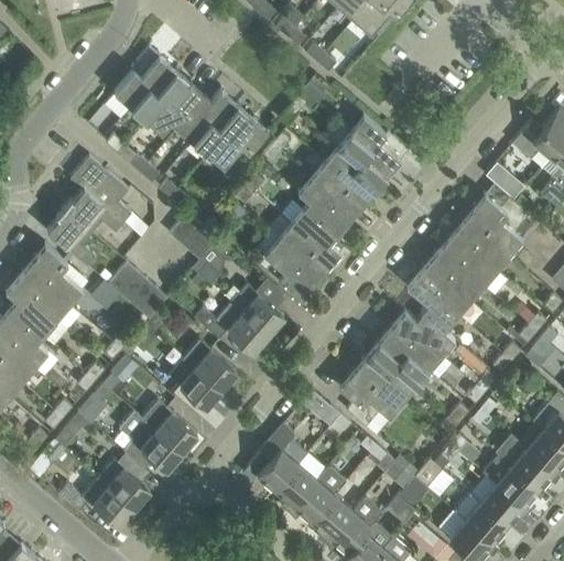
[(257,10),(264,1),(262,0),(246,0),(246,1),(257,10)]
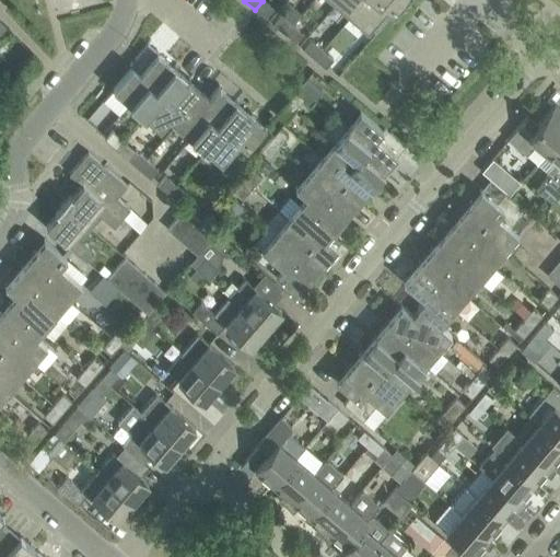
[(381,0),(341,0),(338,6),(353,18),(368,0),(373,0),(378,3),(381,0)]
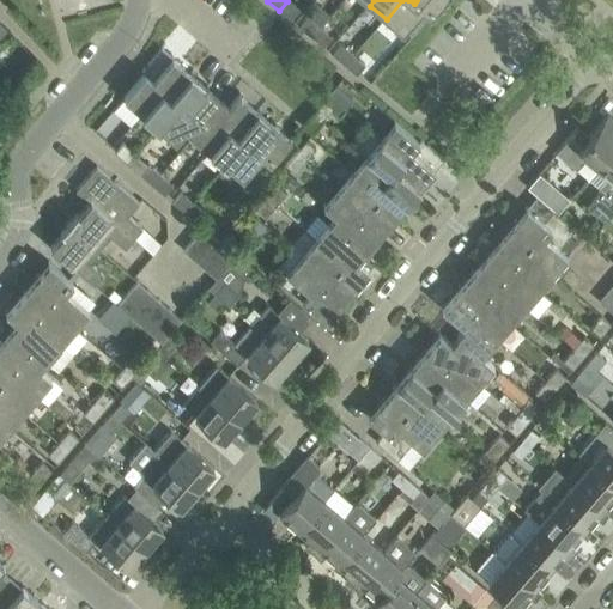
[(423,11),(431,18),(445,0),(417,0),(414,4),(408,0),(402,0),(387,19),(404,34),(423,11)]
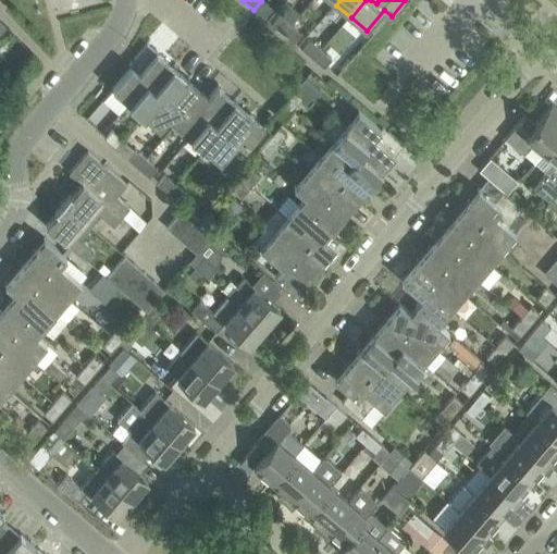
[(264,20),(267,17),(272,11),(261,1),(254,10),(264,20)]
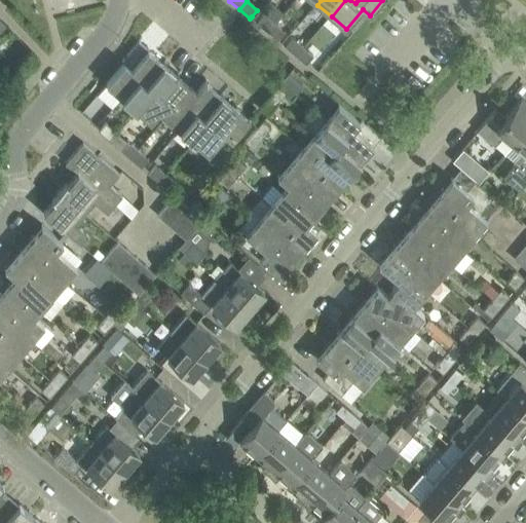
[(267,33),(275,25),(264,16),(257,25),(267,33)]
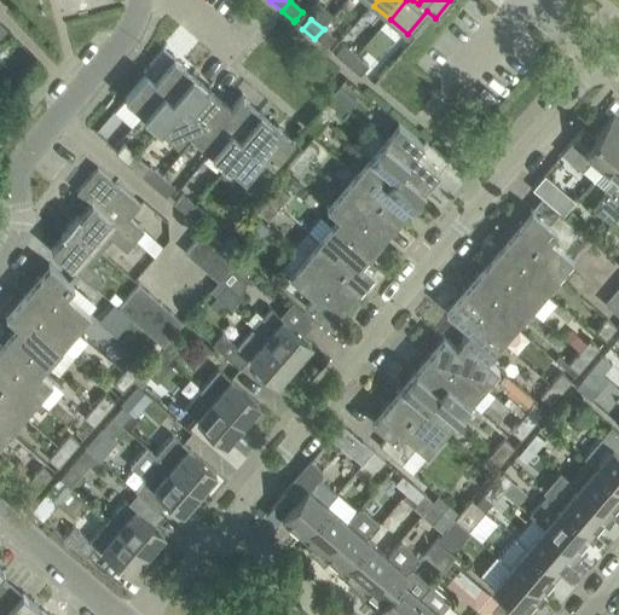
[(328,50),(330,47),(336,40),(324,29),(314,39),(328,50)]
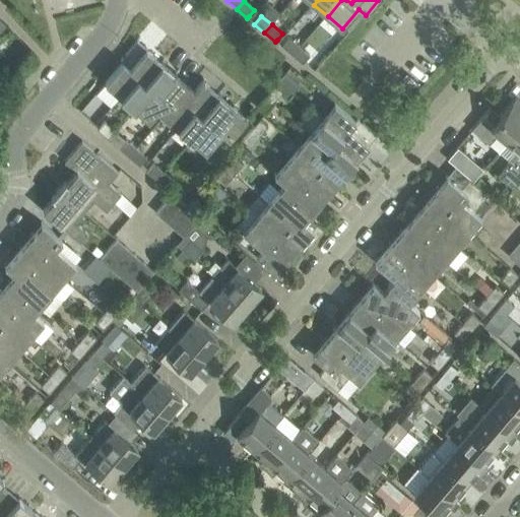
[(293,57),(300,49),(289,40),(282,48),(293,57)]
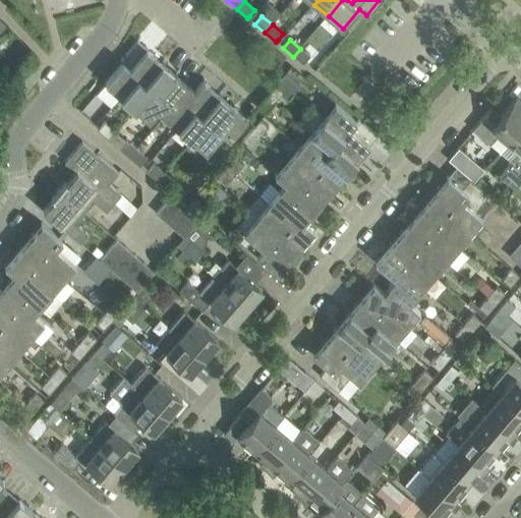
[(145,84),(162,63),(137,43),(121,62),(123,64),(106,85),(120,98),(137,78),(145,84)]
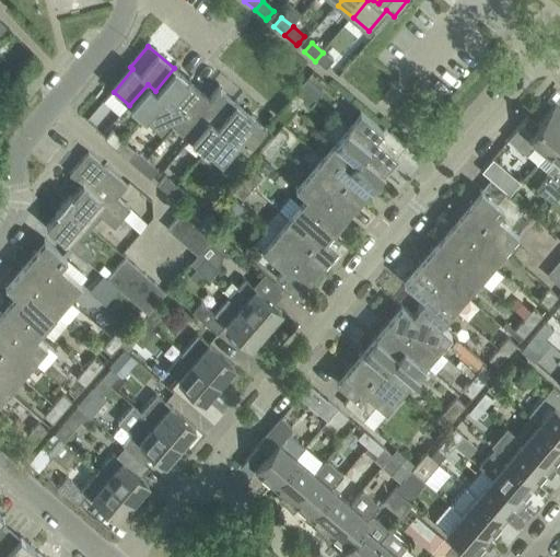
[(326,70),(327,69),(334,61),(323,53),(315,61),(326,70)]
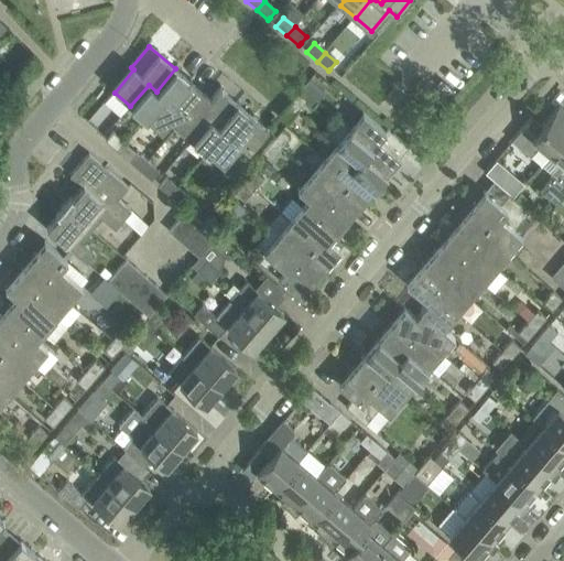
[(171,104),(191,82),(175,68),(156,92),(149,85),(130,106),(145,119),(164,97),(171,104)]
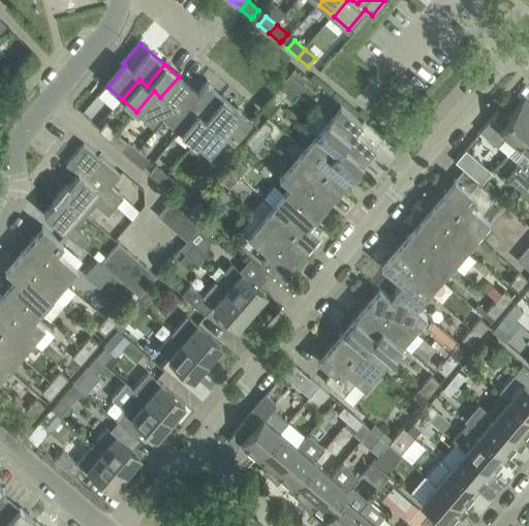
[(166,120),(192,89),(179,76),(160,97),(154,91),(136,112),(151,124),(160,114),(166,120)]
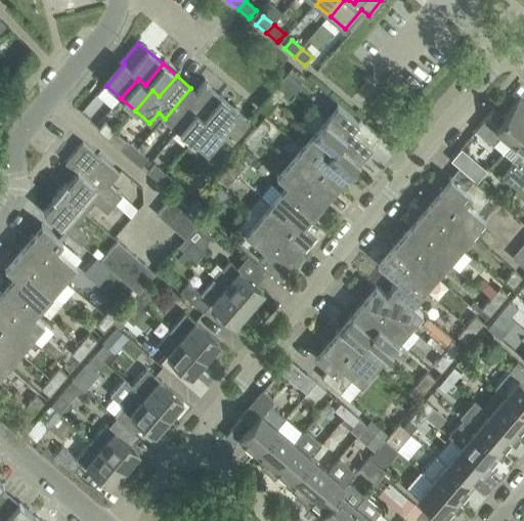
[(295,96),(301,89),(287,77),(280,84),(295,96)]
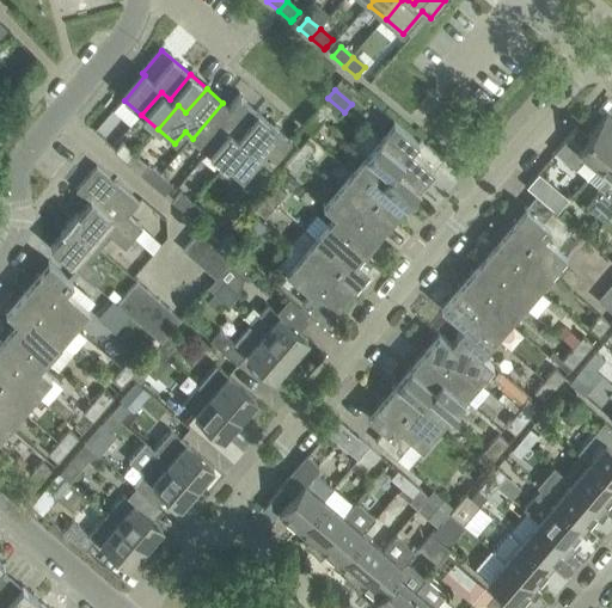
[(237,136),(257,112),(240,97),(231,109),(222,103),(193,139),(209,152),(228,129),(237,136)]
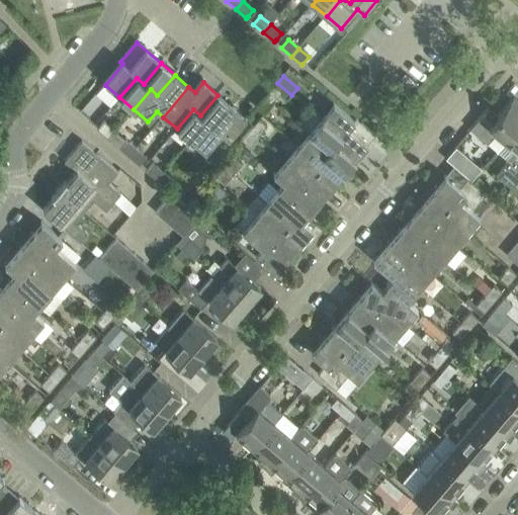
[(285,103),(291,95),(277,83),(270,90),(285,103)]
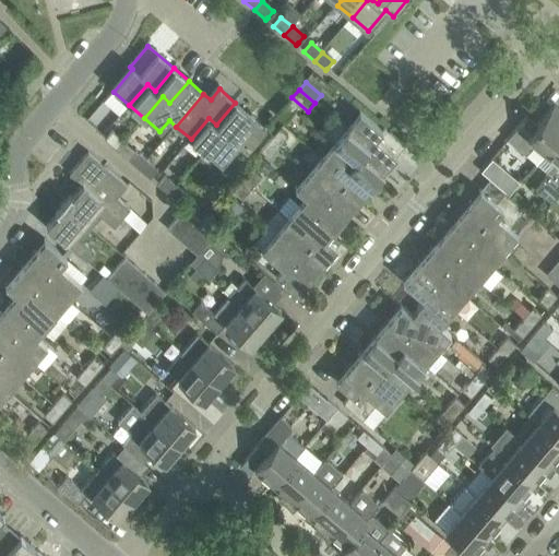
[(232,137),(250,115),(235,103),(216,125),(209,118),(191,139),(205,152),(224,130),(232,137)]
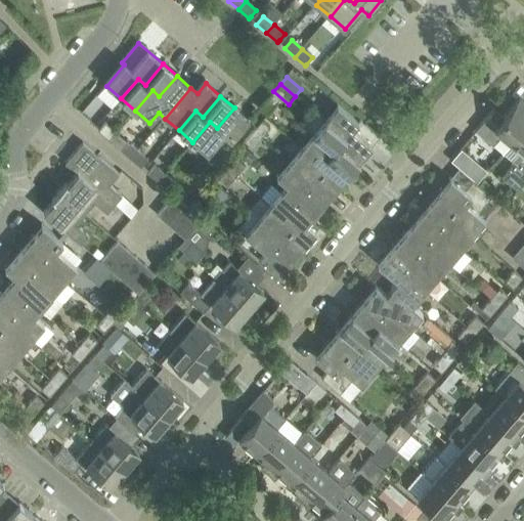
[(268,116),(276,105),(268,98),(260,109),(268,116)]
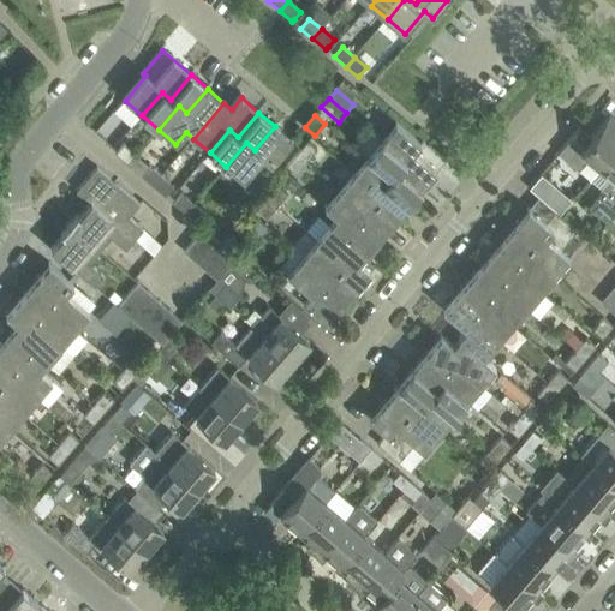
[(590,183),(601,171),(614,153),(614,123),(609,118),(590,141),(579,131),(557,156),(590,183)]
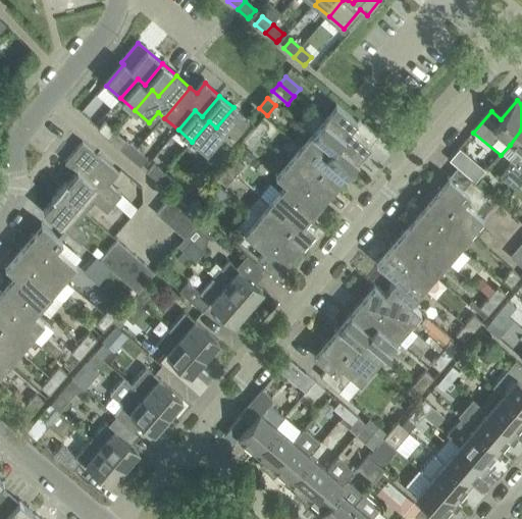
[(337,145),(358,162),(378,138),(359,120),(357,123),(336,106),(323,120),(344,138),(337,145)]
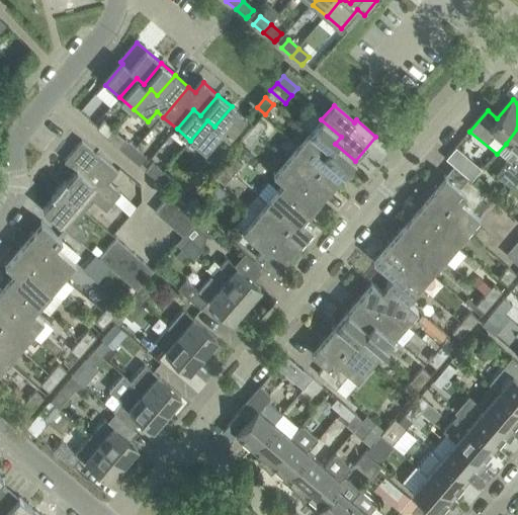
[(207,120),(190,141),(205,153),(222,134),(229,140),(246,119),(232,106),(214,126),(207,120)]
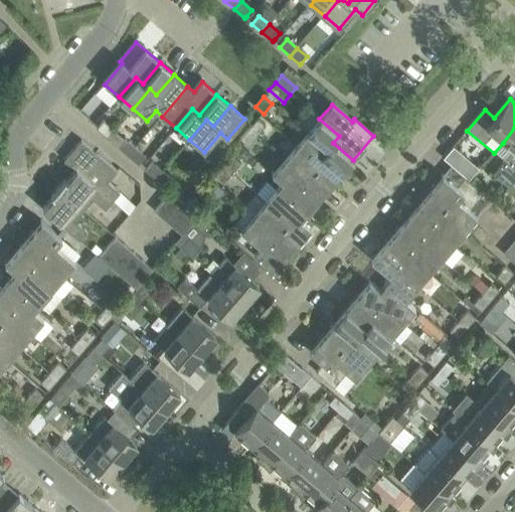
[(339,136),(319,119),(311,113),(300,127),(307,133),(327,150),(321,157),(341,174),(353,160),(333,143),(339,136)]
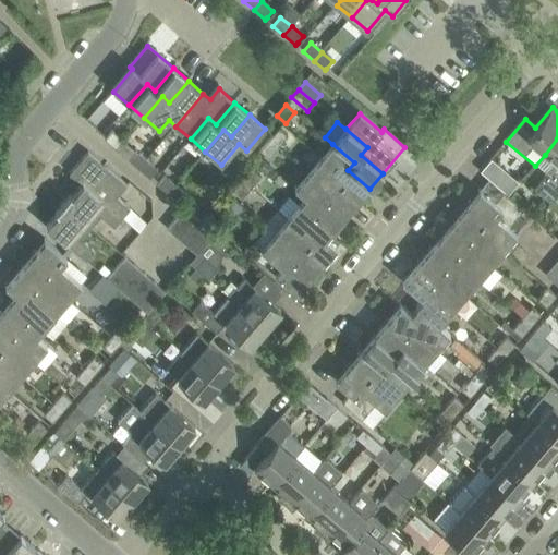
[(278,149),(288,139),(279,131),(269,142),(278,149)]
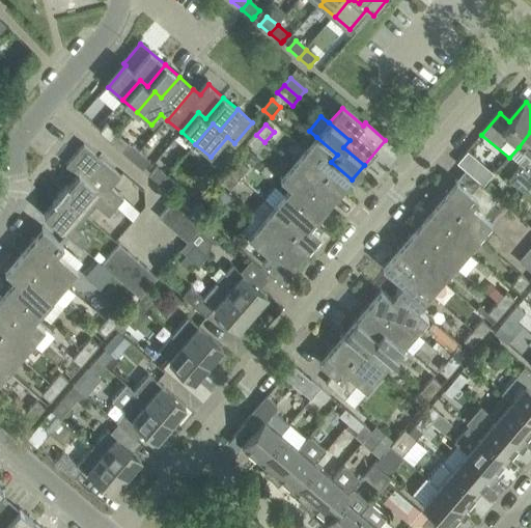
[(110,144),(112,142),(117,135),(107,127),(100,135),(110,144)]
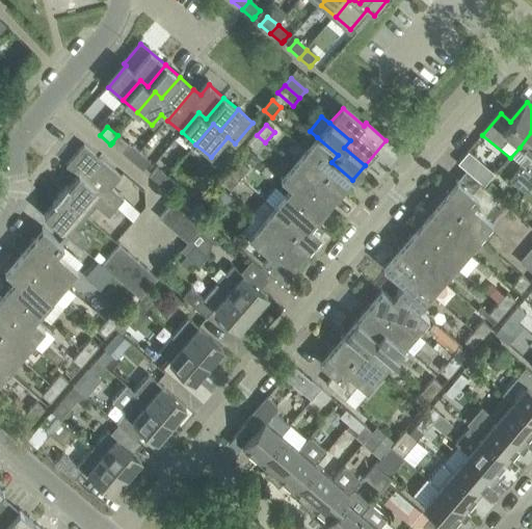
[(531,132),(520,148),(510,158),(522,167),(510,181),(526,194),(531,186),(531,132)]
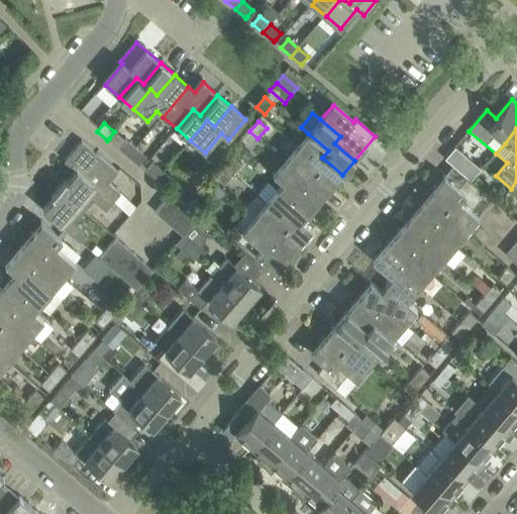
[(248,148),(257,138),(249,131),(240,141),(248,148)]
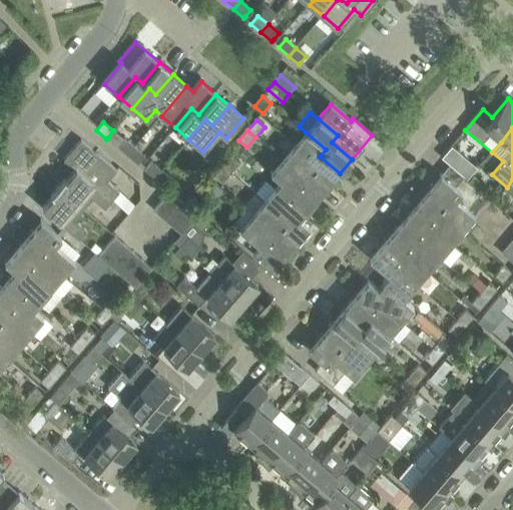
[(149,131),(140,141),(147,146),(155,137),(149,131)]
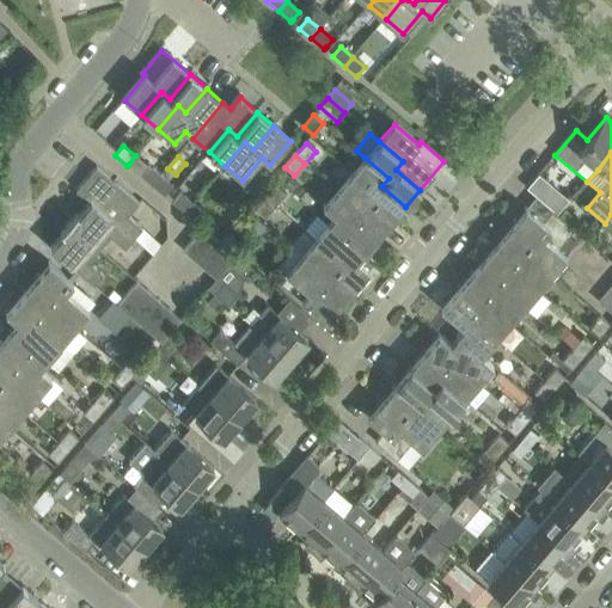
[(392,222),(405,207),(381,186),(389,178),(365,158),(352,174),(375,194),(368,203),(392,222)]
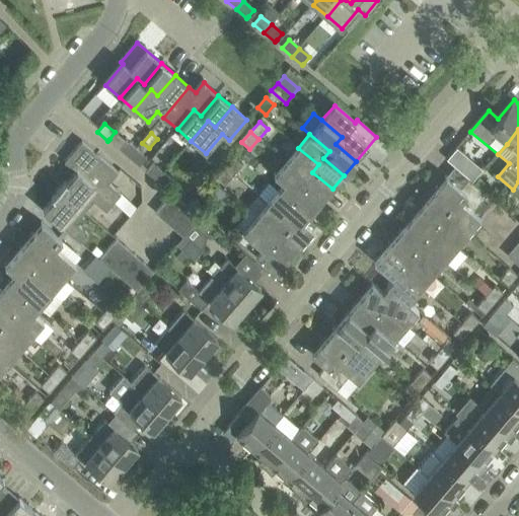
[(130,159),(137,151),(126,142),(119,151),(130,159)]
